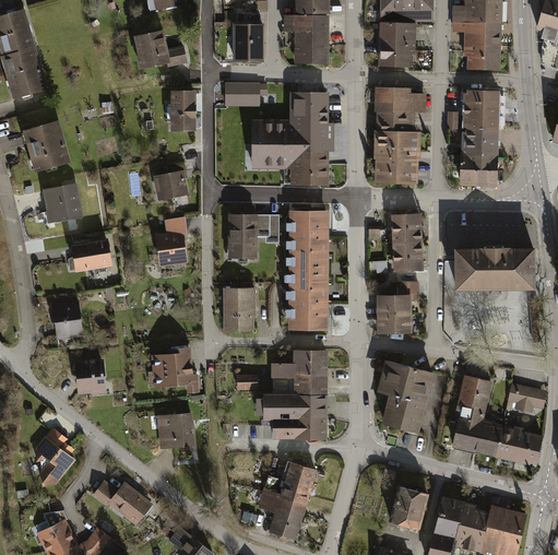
[(154,0),(156,11),(187,4),(186,0),(154,0)]
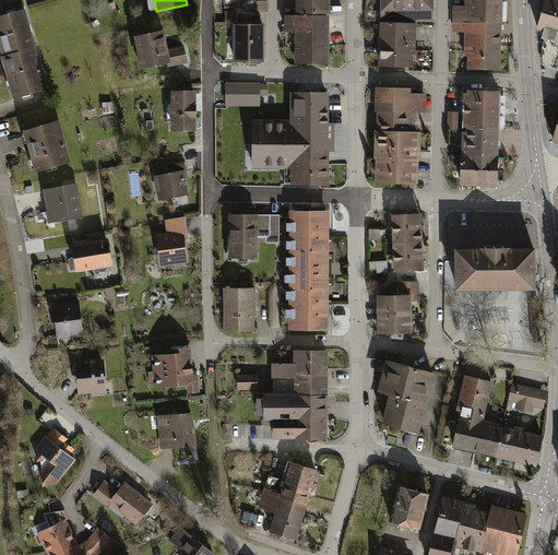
[(295,0),(295,14),(330,15),(330,0),(295,0)]
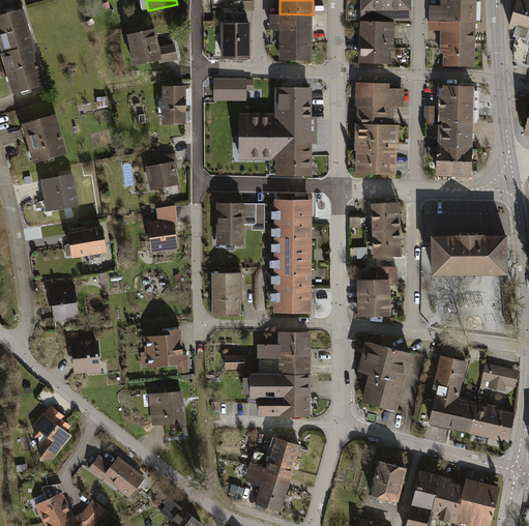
[(359,0),(359,22),(394,23),(411,23),(411,0),(359,0)]
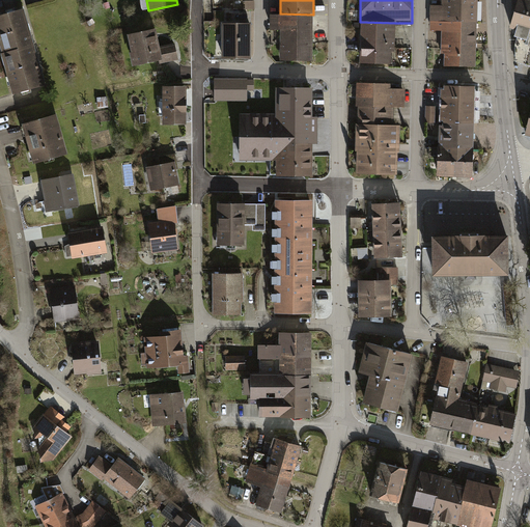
[(430,4),(429,20),(476,23),(477,0),(441,0),(441,5),(430,4)]
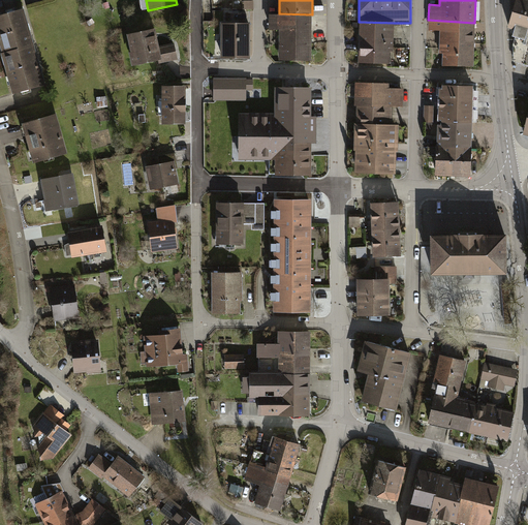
[(516,0),(508,27),(527,32),(527,0),(516,0)]
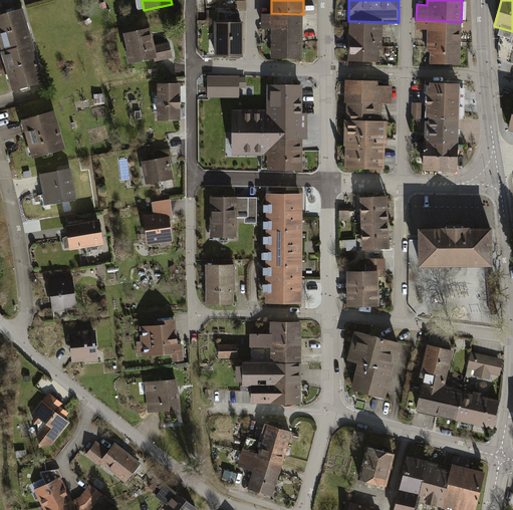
[(0,48),(1,53),(32,44),(22,8),(0,13),(0,48)]
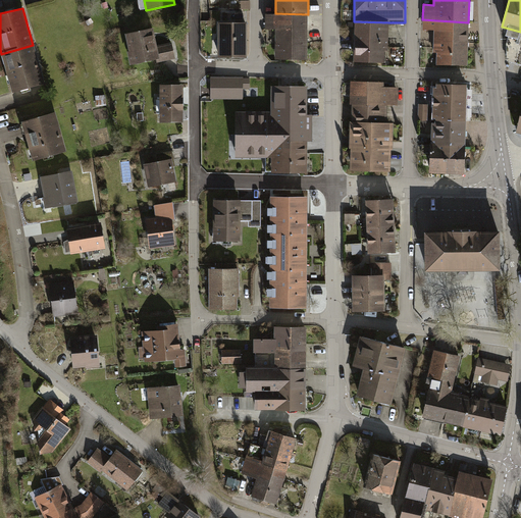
[(308,60),(308,14),(275,13),(266,13),(266,31),(273,31),(272,60),(308,60)]
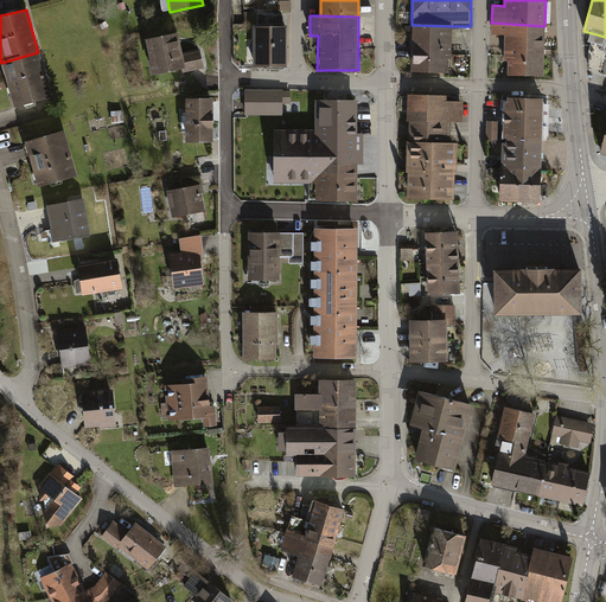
[(544,26),(491,23),(491,34),(504,34),(503,47),(543,50),(544,26)]
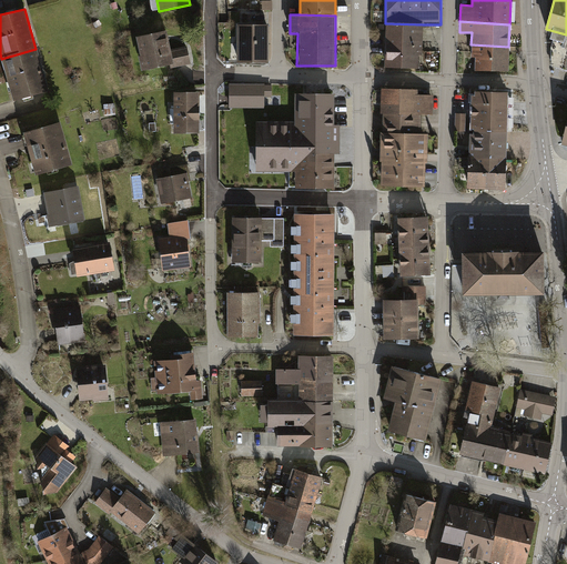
[(423,24),(385,23),(385,70),(422,71),(423,24)]
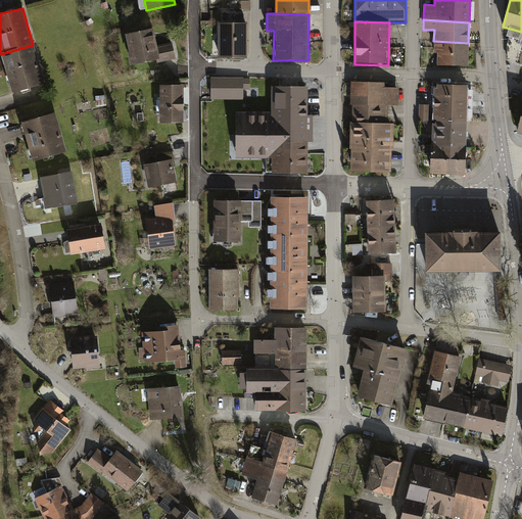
[(218,22),(218,57),(246,57),(246,22),(218,22)]
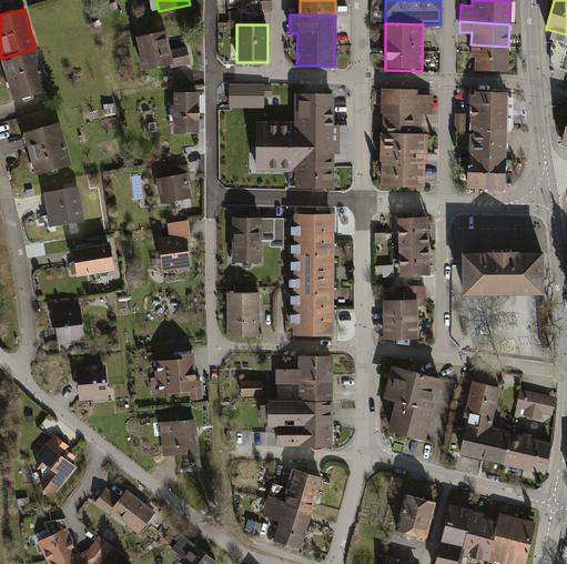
[(166,29),(134,36),(142,73),(191,63),(186,44),(170,48),(166,29)]
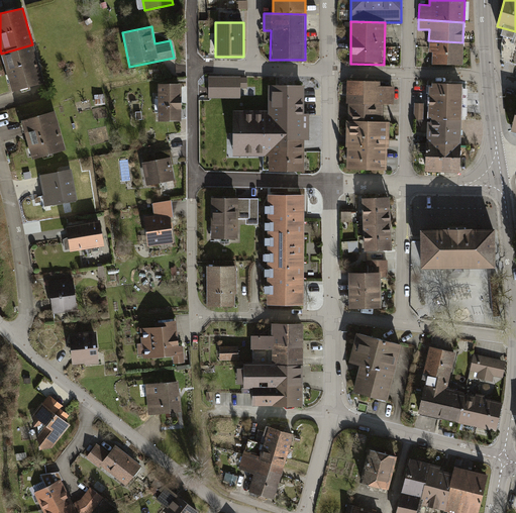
[(433,63),(461,64),(462,42),(428,40),(428,49),(433,49),(433,63)]
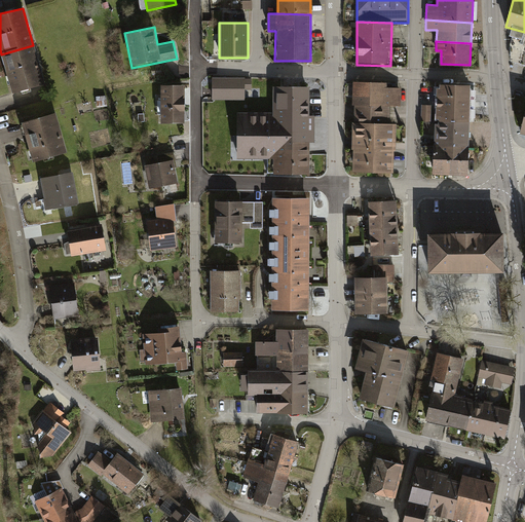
[(1,54),(12,91),(44,82),(33,45),(1,54)]
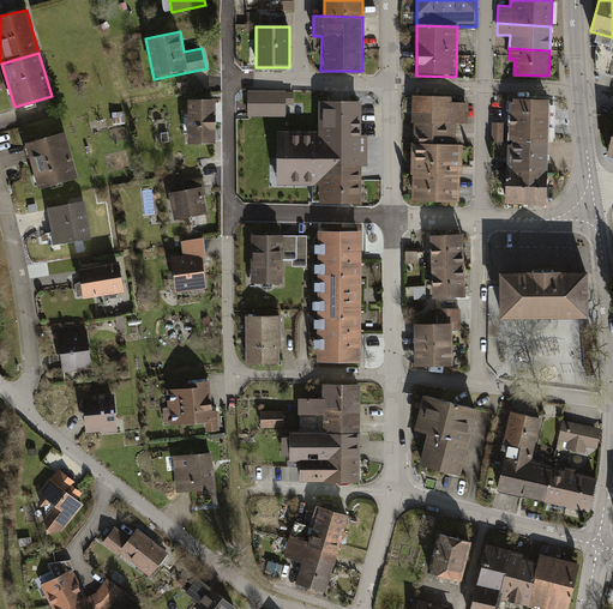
[(284,89),(247,90),(247,116),(286,115),(284,89)]
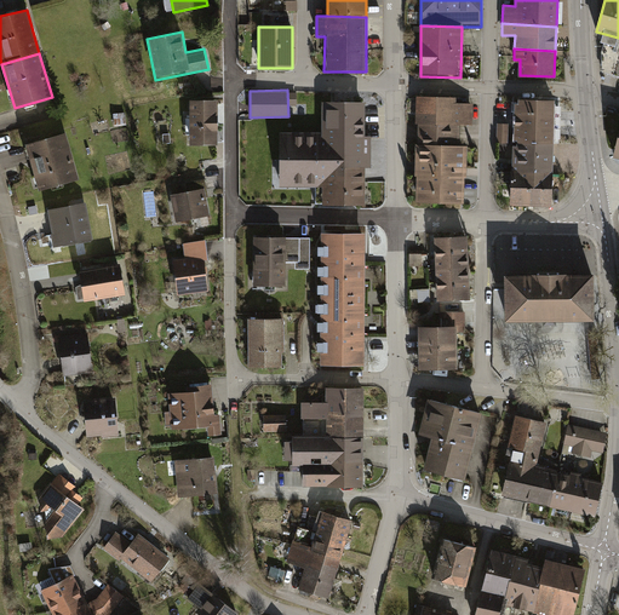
[(418,96),(416,144),(460,145),(460,122),(474,124),(475,102),(457,102),(457,96),(418,96)]
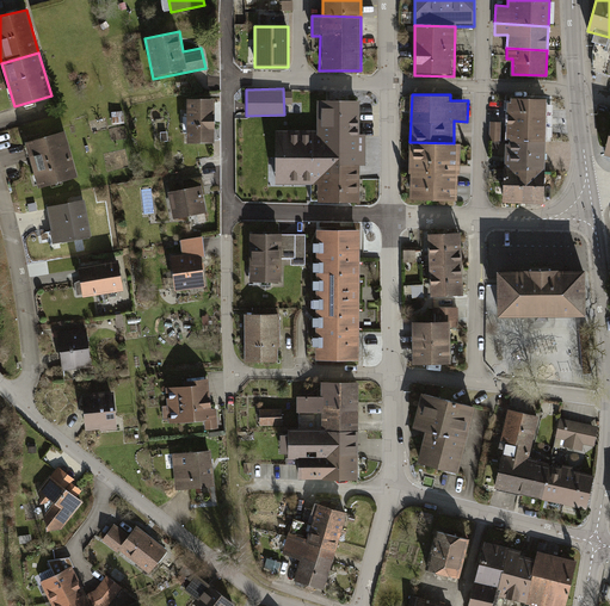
[(547,98),(507,97),(505,143),(546,144),(547,98)]
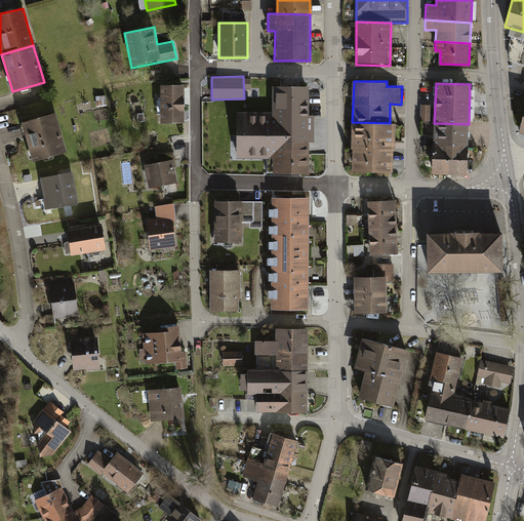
[(183,84),(159,84),(160,123),(184,123),(183,84)]
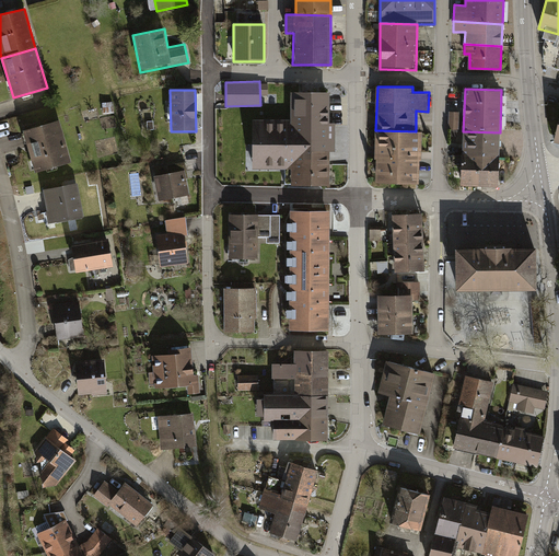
[(330,92),(291,92),(292,122),(254,122),(255,168),(291,166),(292,185),(330,185),(330,149),(335,149),(335,123),(330,123),(330,92)]
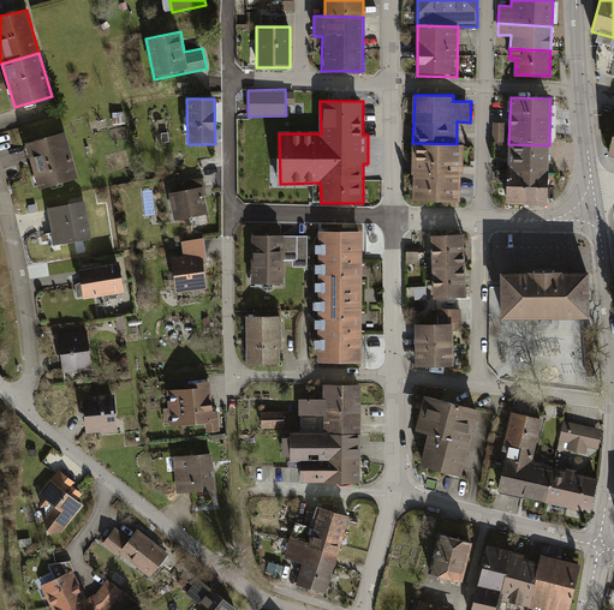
[(124,112),(112,112),(112,123),(124,123),(124,112)]
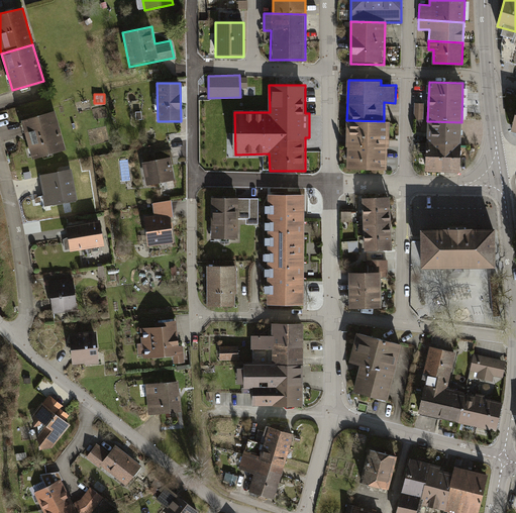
[(424,102),(414,102),(415,125),(425,124),(424,102)]
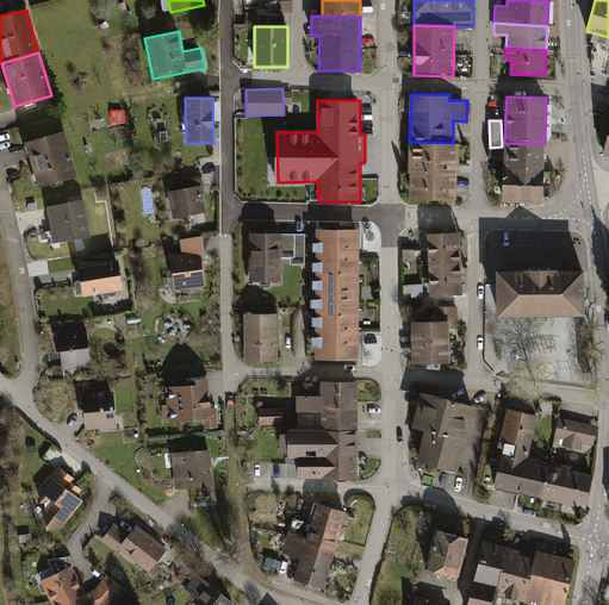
[(66,130),(24,142),(37,188),(78,178),(66,130)]
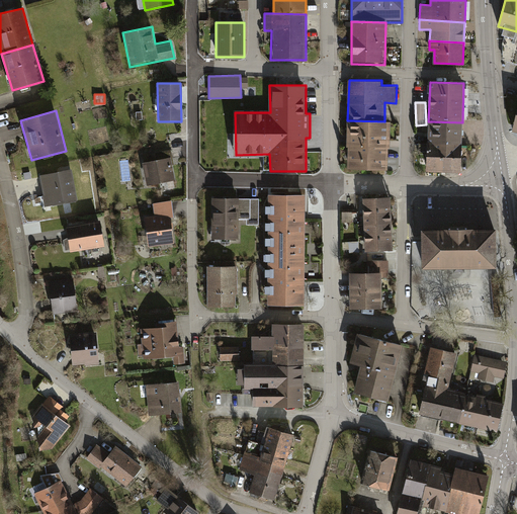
[(384,121),(347,120),(346,169),(389,170),(390,121),(384,121)]
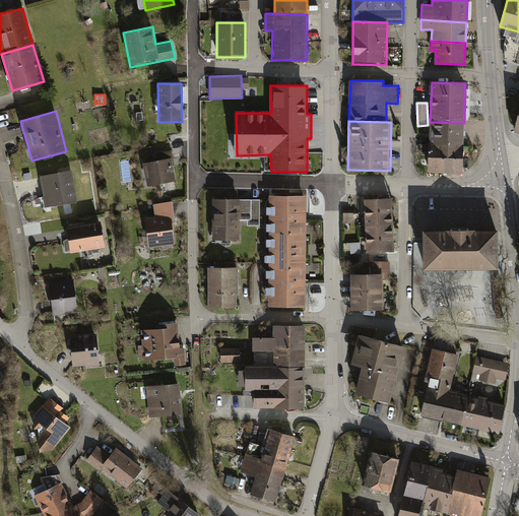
[(464,123),(430,122),(430,139),(463,140),(464,123)]
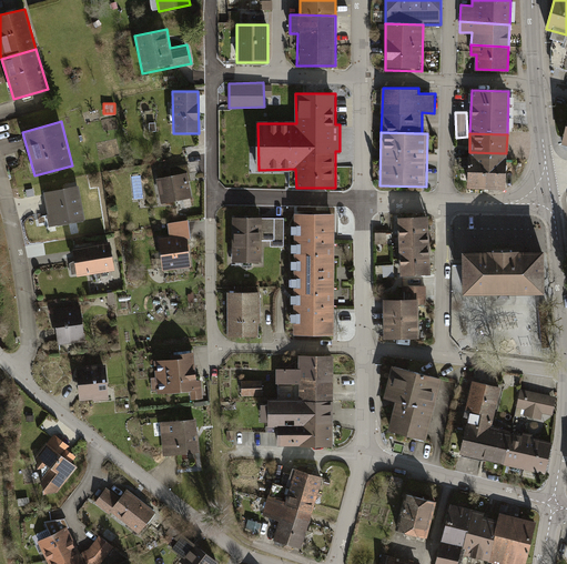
[(506,153),(469,152),(468,187),(505,188),(506,153)]
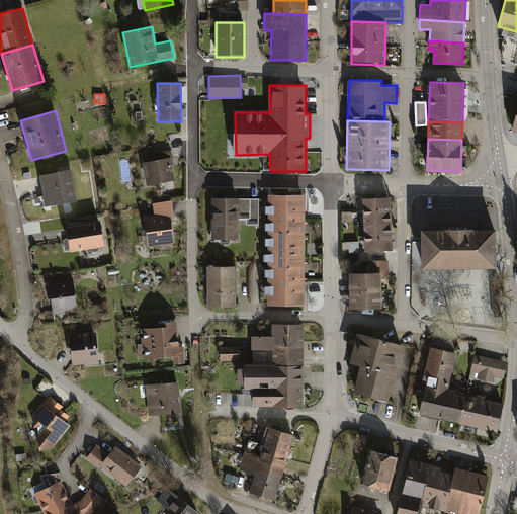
[(155,160),(142,162),(146,186),(175,181),(171,151),(154,153),(155,160)]
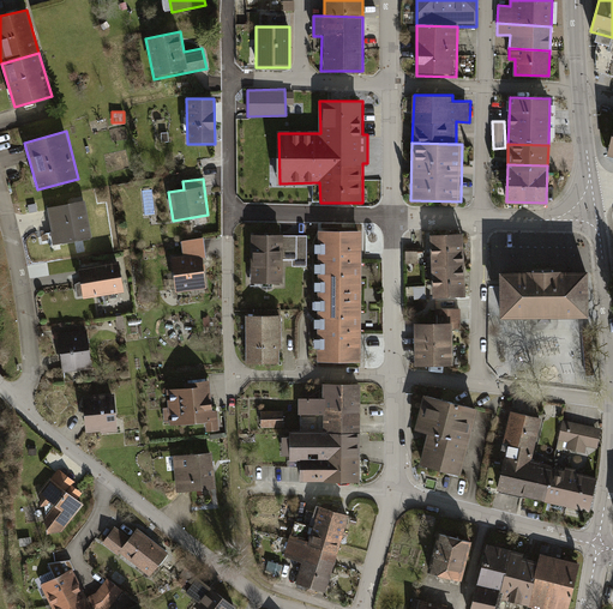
[(84,199),(46,206),(53,245),(92,236),(84,199)]
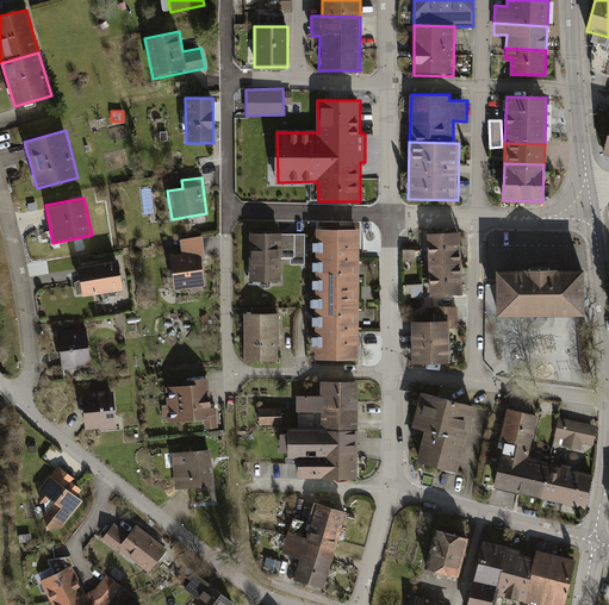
[(316,223),(316,288),(359,288),(359,223),(316,223)]
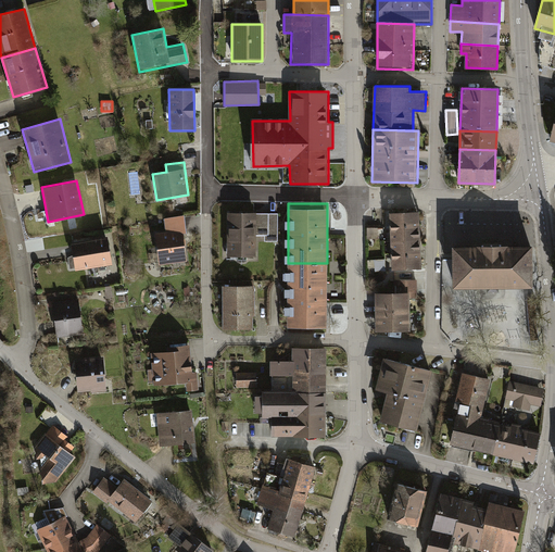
[(278,209),(226,208),(226,251),(254,251),(254,236),(277,237),(278,209)]
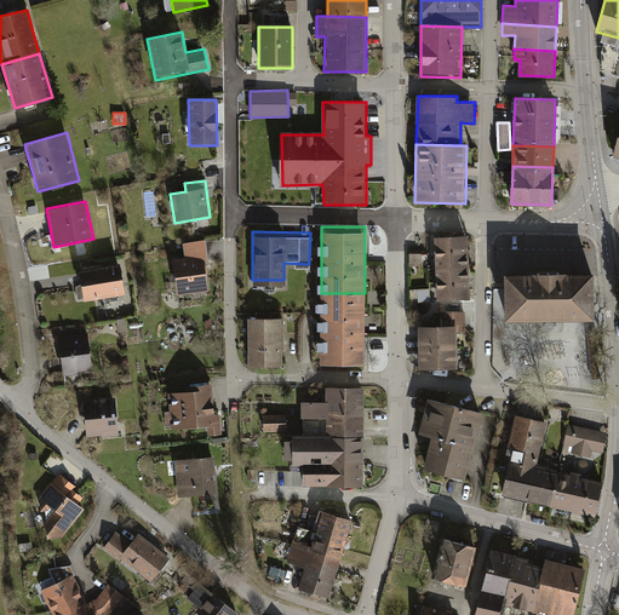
[(468,235),(434,237),(436,300),(470,298),(468,235)]
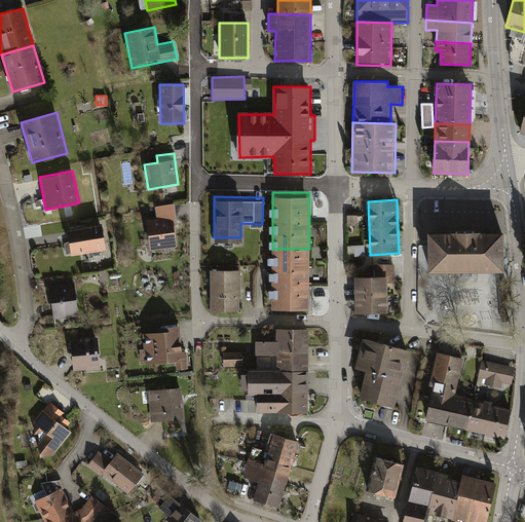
[(175,202),(155,204),(156,217),(147,218),(150,250),(176,247),(174,222),(177,222),(175,202)]
